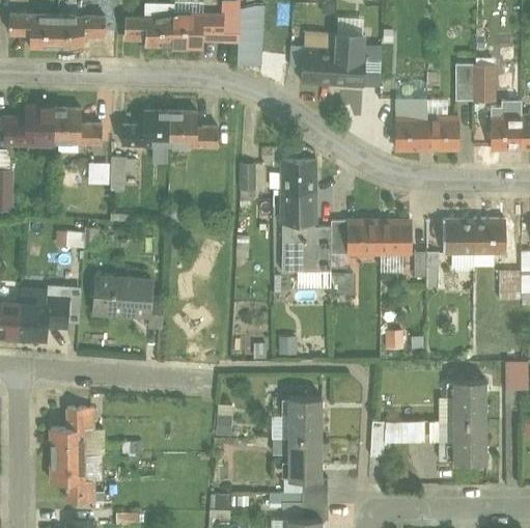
[(58,10),(10,9),(9,27),(30,28),(30,43),(57,43),(58,10)]
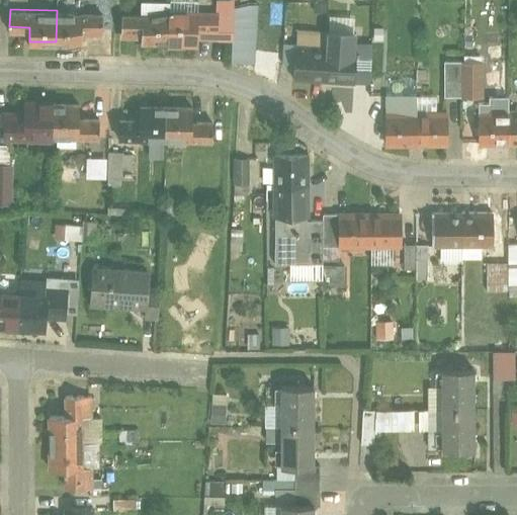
[(103,11),(57,10),(56,41),(82,43),(82,29),(103,30),(103,11)]
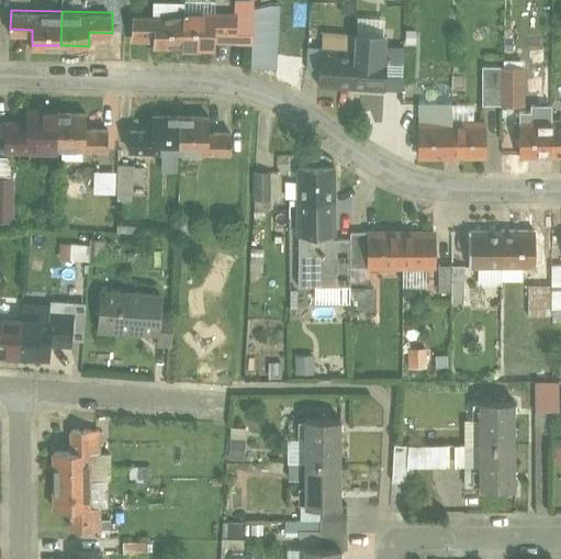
[(184,15),(135,14),(134,33),(156,34),(156,49),(183,49),(184,15)]
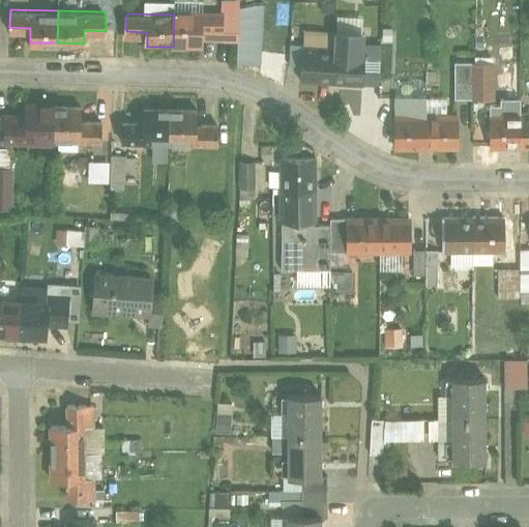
[(222,16),(174,15),(173,47),(201,48),(201,34),(221,34),(222,16)]
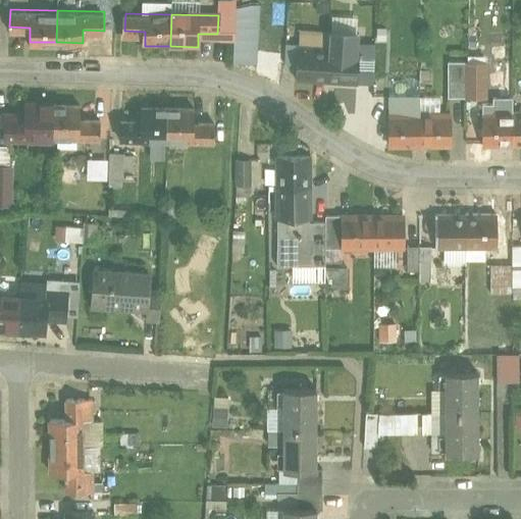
[(330,51),(302,49),(300,82),(328,84),(330,51)]
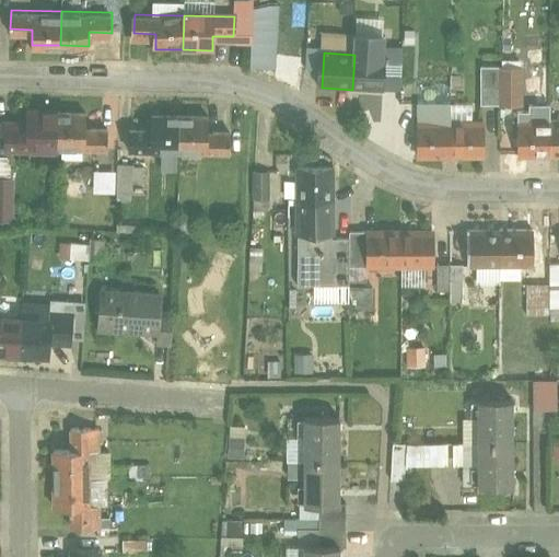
[(388,57),(354,55),(352,90),(385,93),(388,57)]
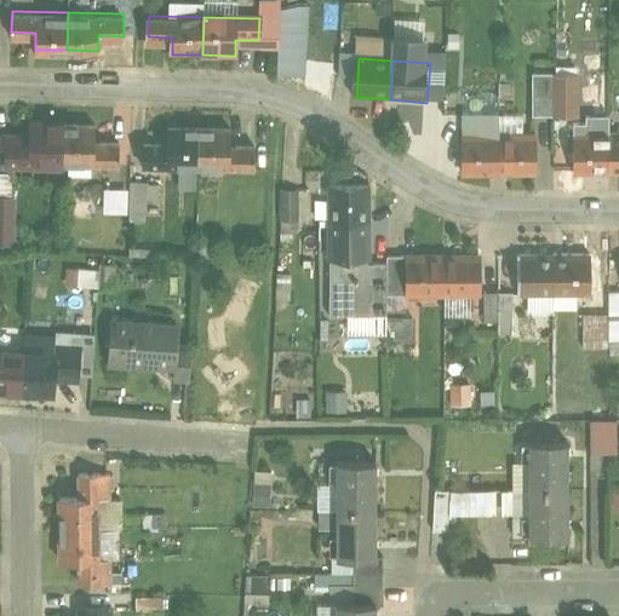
[(554,76),(534,76),(534,119),(554,119),(554,76)]
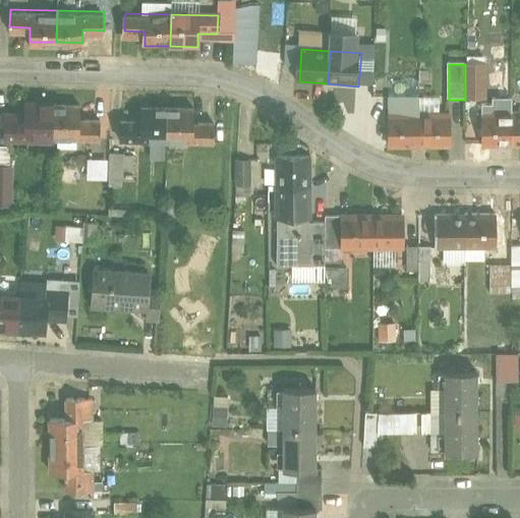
[(485,64),(465,64),(465,100),(485,100),(485,64)]
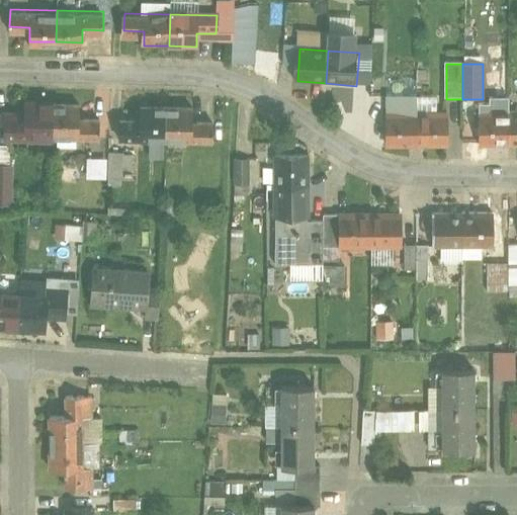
[(54,106),(27,106),(27,120),(7,119),(6,139),(53,140),(54,107),(54,106)]
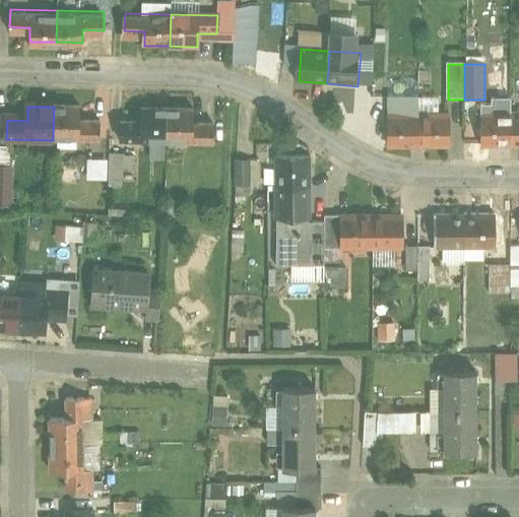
[(81,108),(54,108),(53,140),(100,141),(101,123),(80,122),(81,108)]
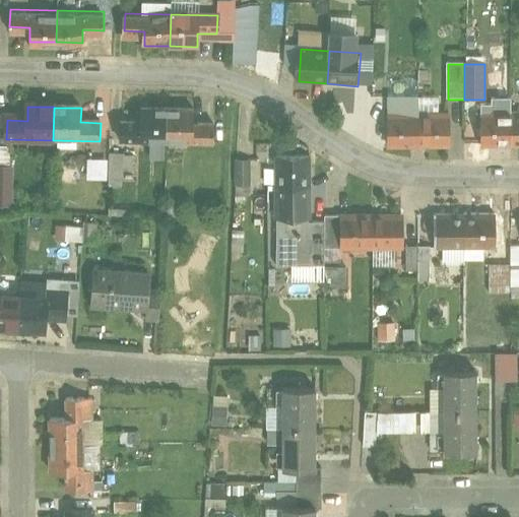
[(169,110),(143,109),(142,124),(122,123),(121,140),(167,142),(169,110)]
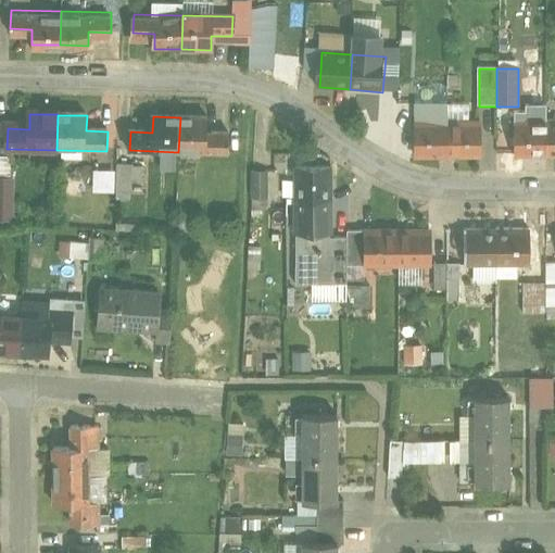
[(207,118),(180,117),(178,152),(229,153),(229,135),(207,134),(207,118)]
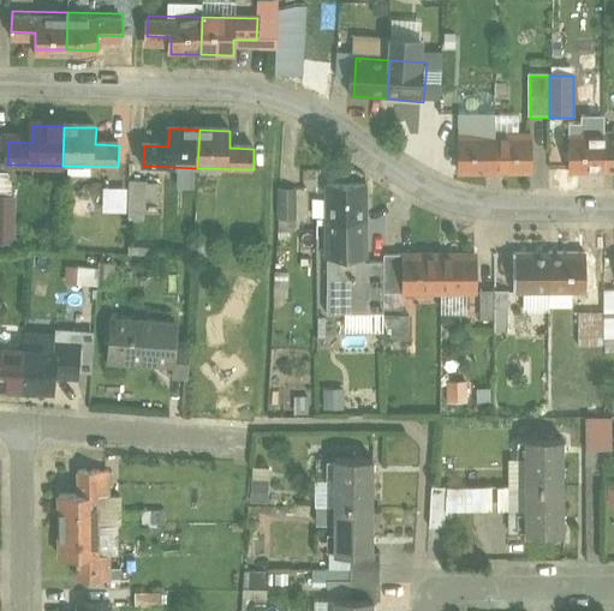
[(531,136),(495,137),(495,175),(531,174),(531,136)]
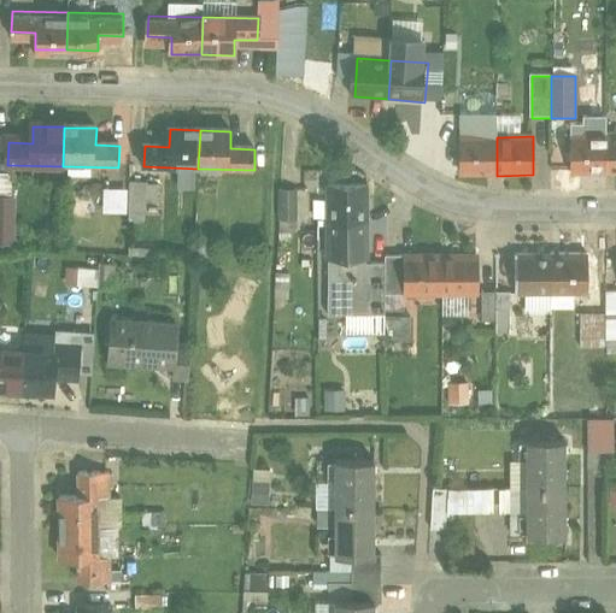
[(606,136),(572,136),(572,175),(606,175),(606,136)]
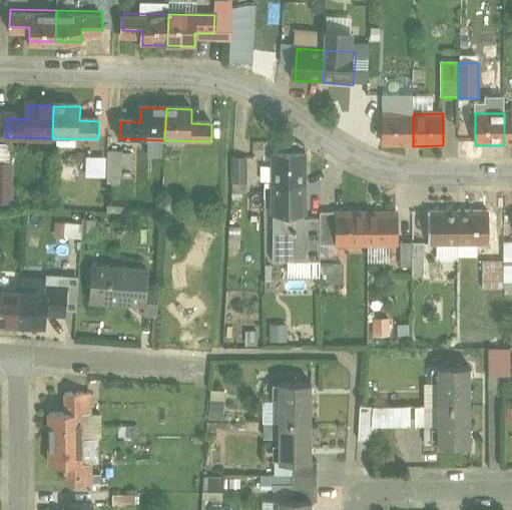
[(413,114),(384,114),(383,146),(413,146),(413,114)]
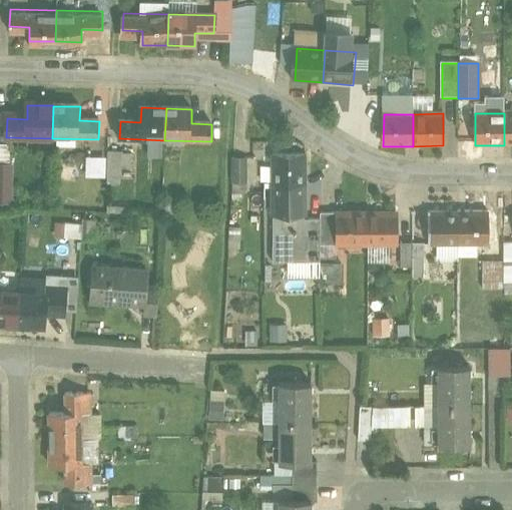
[(105,185),(118,185),(119,151),(105,151),(105,185)]
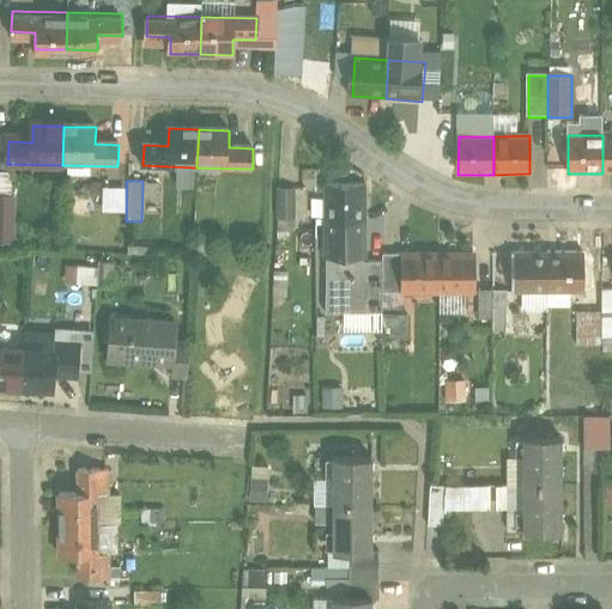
[(365,186),(327,187),(327,221),(365,221),(365,186)]
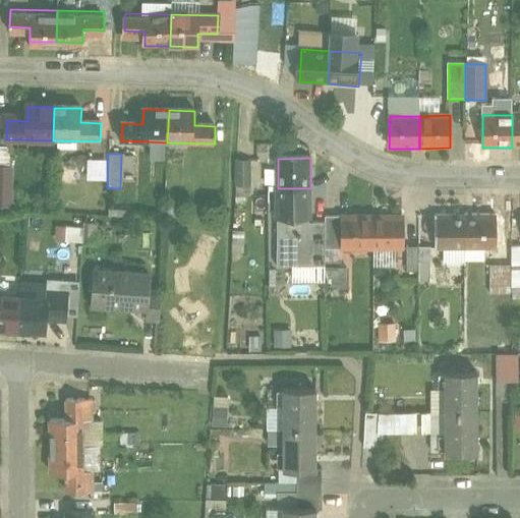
[(105,181),(106,161),(85,160),(85,181),(105,181)]
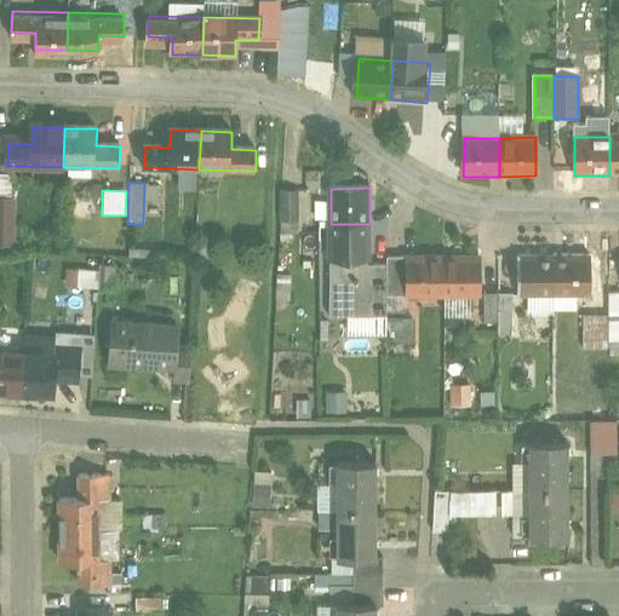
[(298,222),(298,193),(281,194),(281,223),(298,222)]
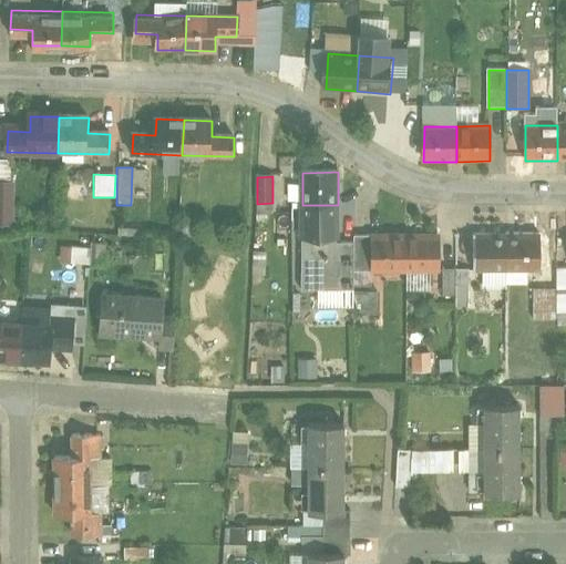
[(11,185),(0,185),(0,224),(10,225),(11,185)]
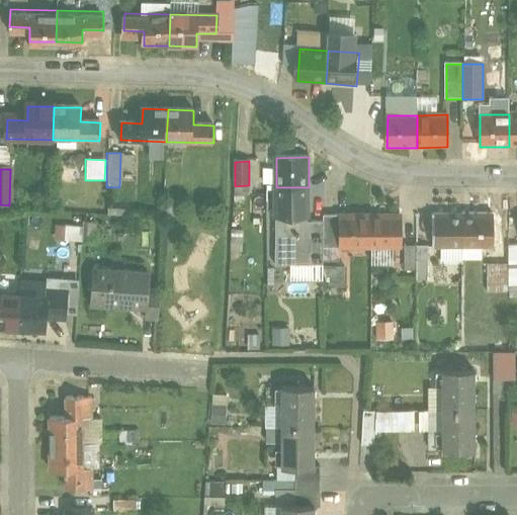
[(309,187),(276,187),(276,218),(309,217),(309,187)]
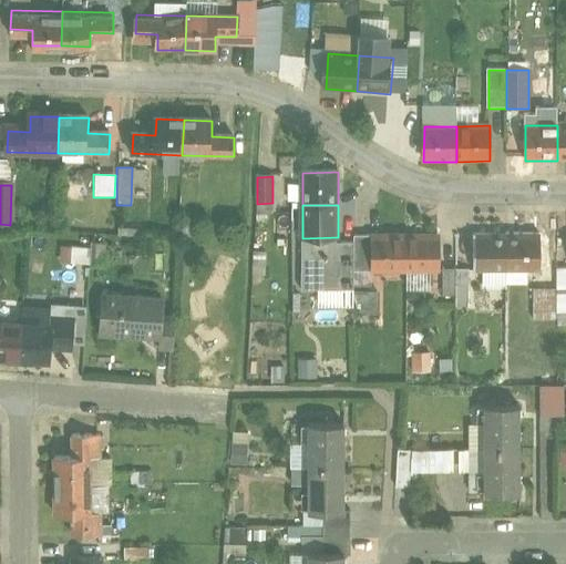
[(405,234),(376,234),(376,269),(405,270),(405,234)]
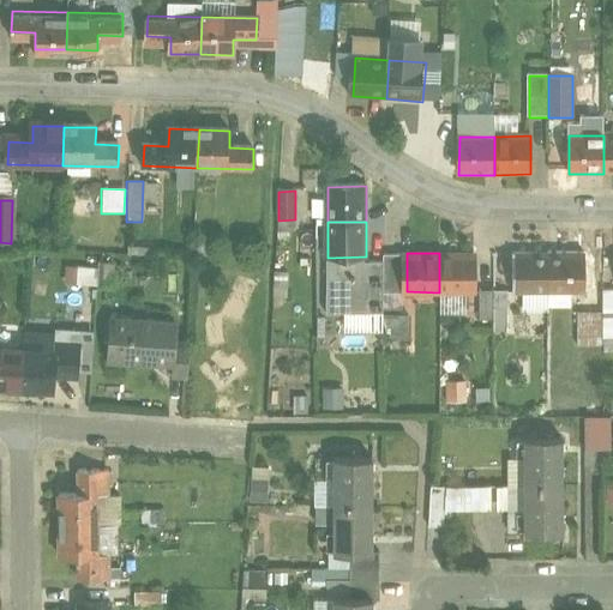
[(478,253),(439,253),(439,293),(478,293),(478,253)]
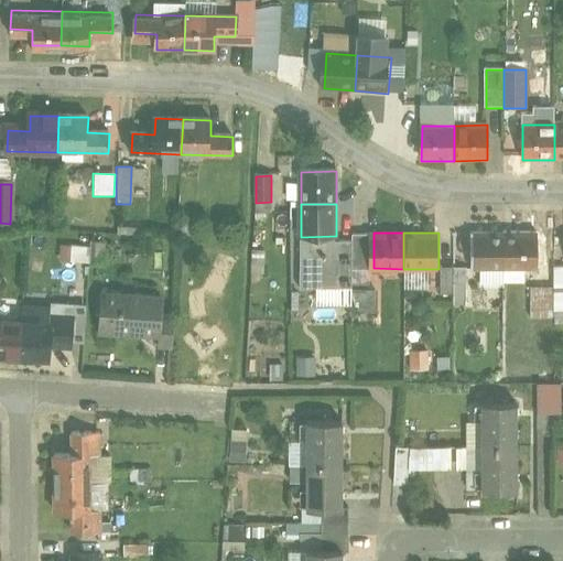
[(505,235),(472,236),(472,271),(505,270),(505,235)]
